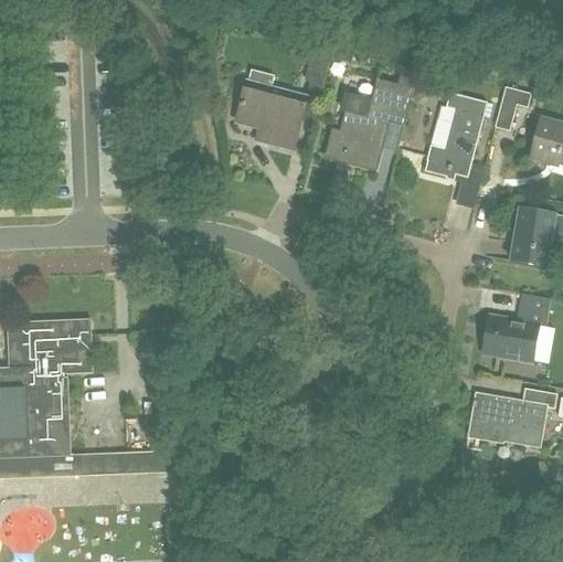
[(246,80),(235,119),(271,129),(267,140),(291,147),(299,119),(304,103),(316,106),(322,83),(333,41),(315,36),(305,80),(309,81),(305,96),(269,86),(273,75),(250,70),(247,81),(246,80)]
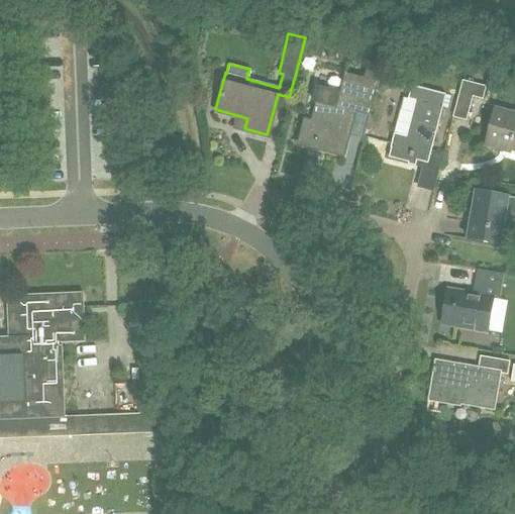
[(366,63),(363,76),(377,79),(380,67),(366,63)]
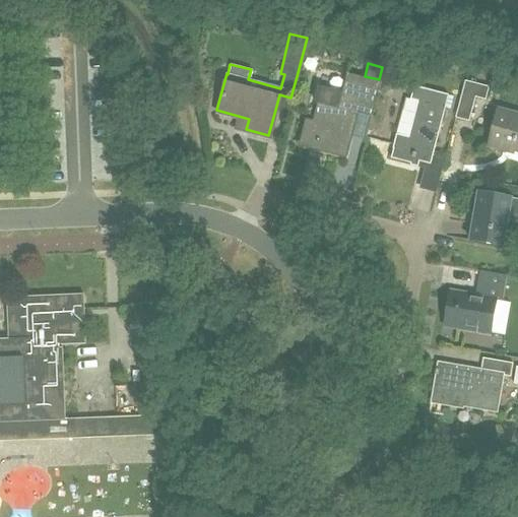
[(302,130),(299,143),(312,146),(343,154),(347,137),(354,110),(371,114),(378,87),(380,79),(379,79),(365,76),(345,70),(340,88),(317,82),(313,97),(316,98),(311,120),(305,118),(302,130)]
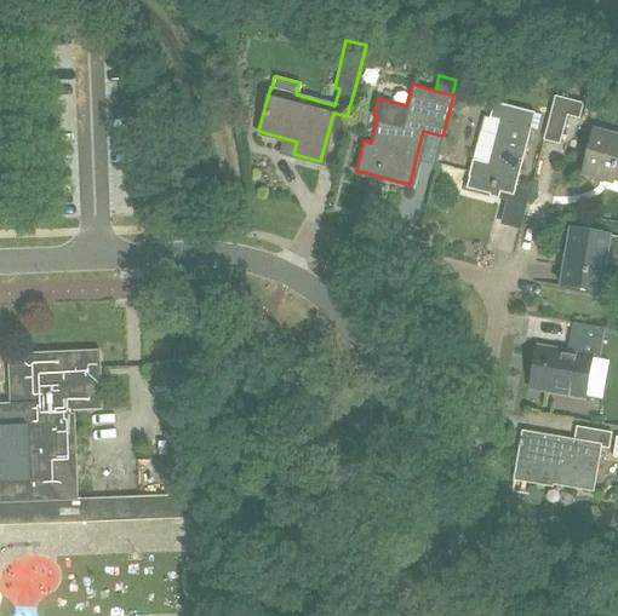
[(453,95),(451,104),(457,107),(463,103),(465,96),(453,92),(453,95)]
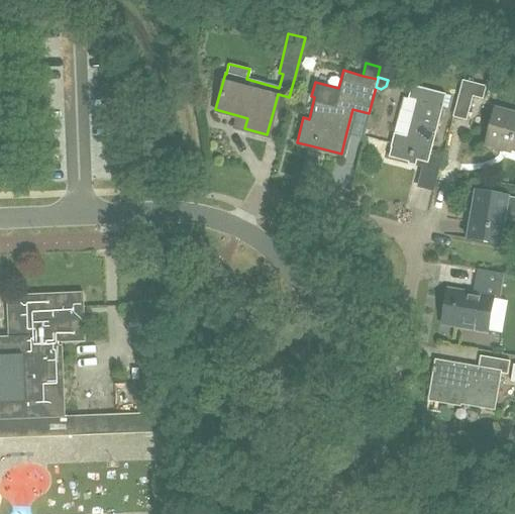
[(461,78),(442,151),(452,115),(465,118),(472,94),(482,97),(485,84),(461,78)]
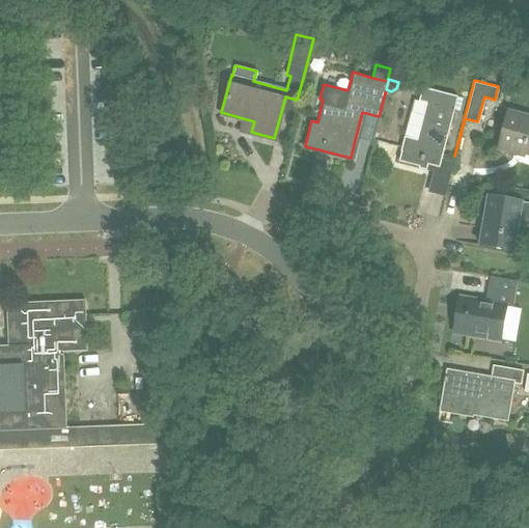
[(454,156),(442,153),(456,94),(421,86),(418,100),(413,99),(404,135),(399,149),(401,150),(399,158),(418,163),(417,166),(424,168),(426,162),(450,168),(446,186),(454,156)]
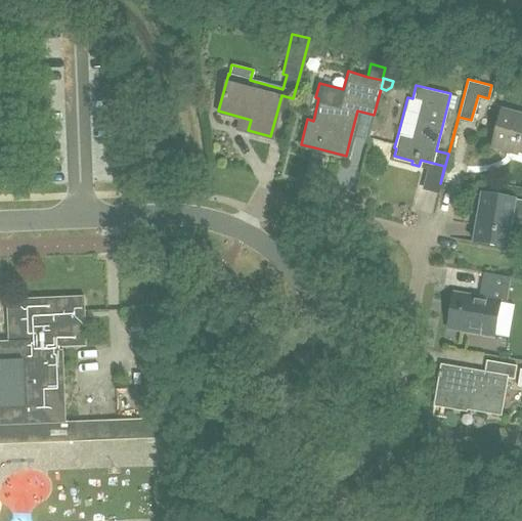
[(521,113),(501,107),(490,145),(505,149),(506,146),(521,150),(521,113)]
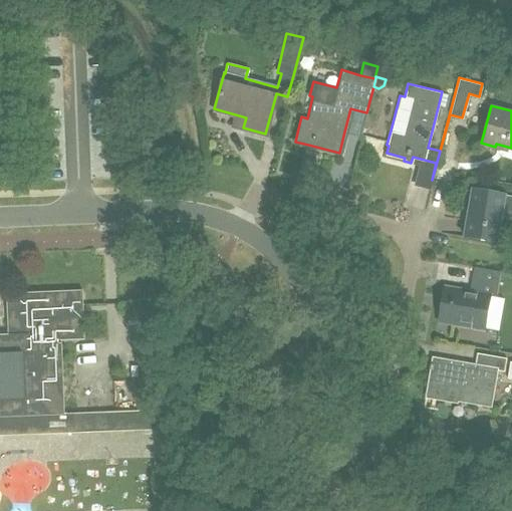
[(511,195),(471,188),(463,235),(495,241),(500,212),(511,214),(511,195)]
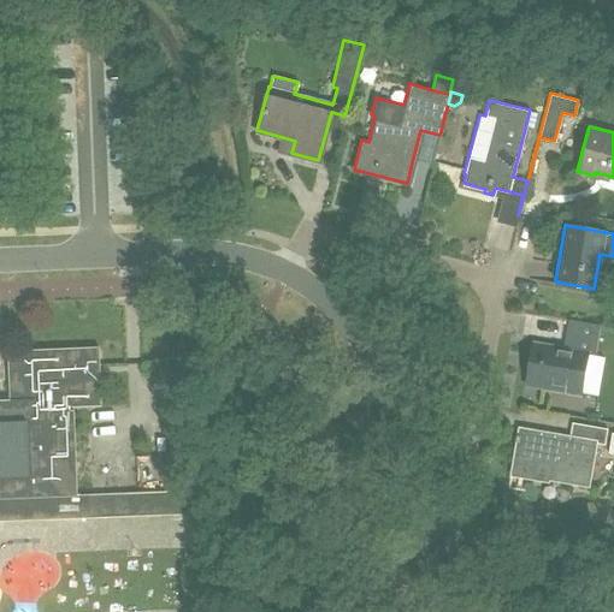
[(594,355),(598,325),(567,319),(562,349),(531,343),(525,384),(579,392),(585,354),(594,355)]
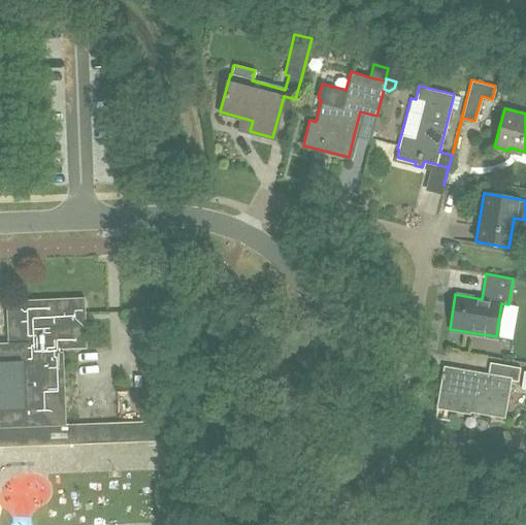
[(0,446),(148,440),(146,420),(77,423),(65,423),(62,351),(58,351),(58,348),(75,347),(86,347),(85,320),(84,314),(84,310),(84,305),(84,297),(5,300),(7,342),(0,341),(0,446)]
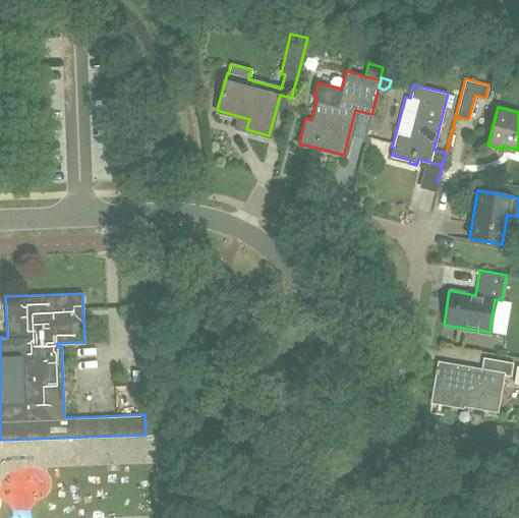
[(449,401),(464,403),(464,405),(497,410),(503,375),(510,376),(512,361),(481,356),(479,368),(438,361),(430,402),(448,405),(449,401)]
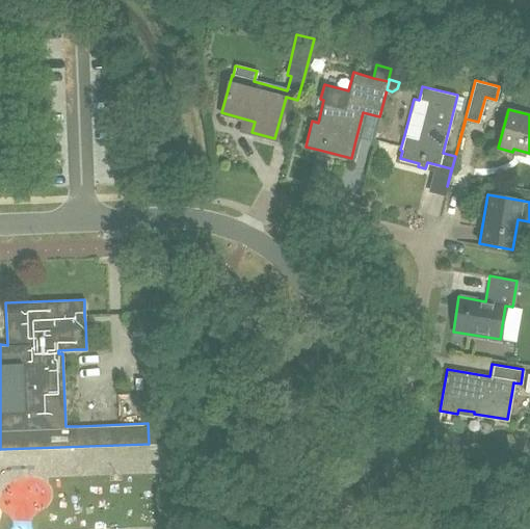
[(173,443),(171,416),(159,417),(159,423),(160,443),(173,443)]
